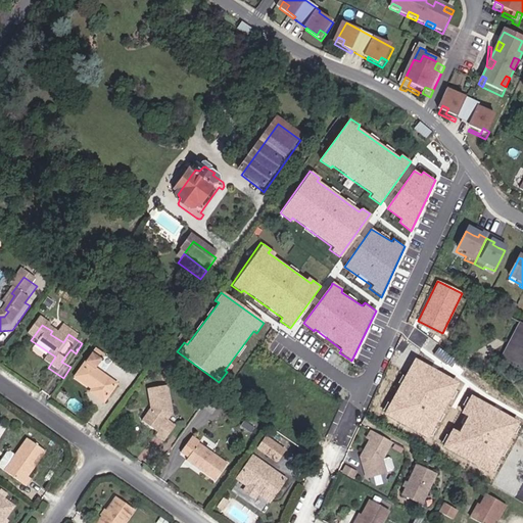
[(522,328),(519,326),(501,365),(522,375),(522,328)]
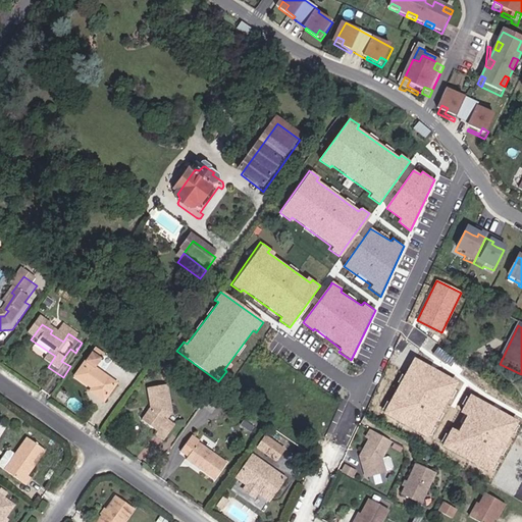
[(118,349),(124,340),(114,332),(107,342),(118,349)]
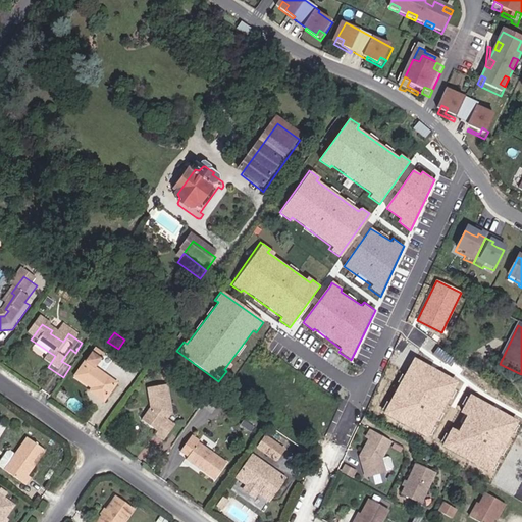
[(95,357),(77,381),(93,393),(91,396),(106,407),(119,387),(98,372),(105,364),(95,357)]
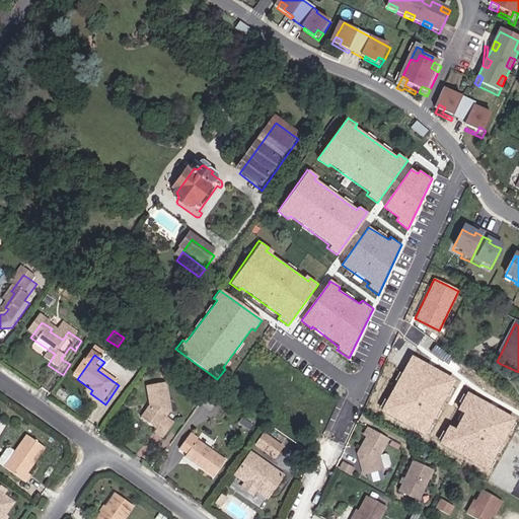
[(454,380),(412,357),(380,413),(423,437),(454,380)]
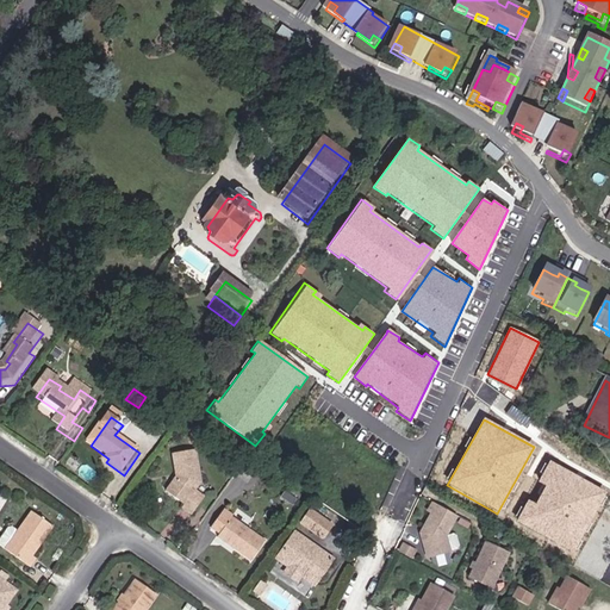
[(193,448),(200,440),(192,434),(186,442),(193,448)]
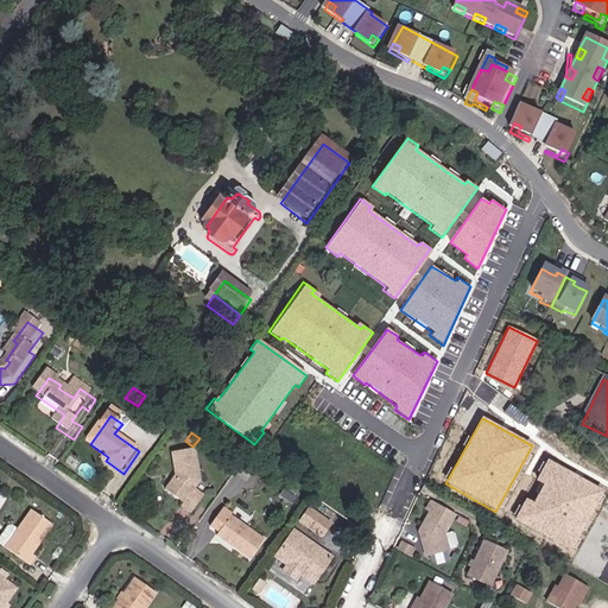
[(204,499),(195,492),(198,485),(195,457),(173,458),(177,481),(168,494),(184,507),(182,511),(191,517),(204,499)]
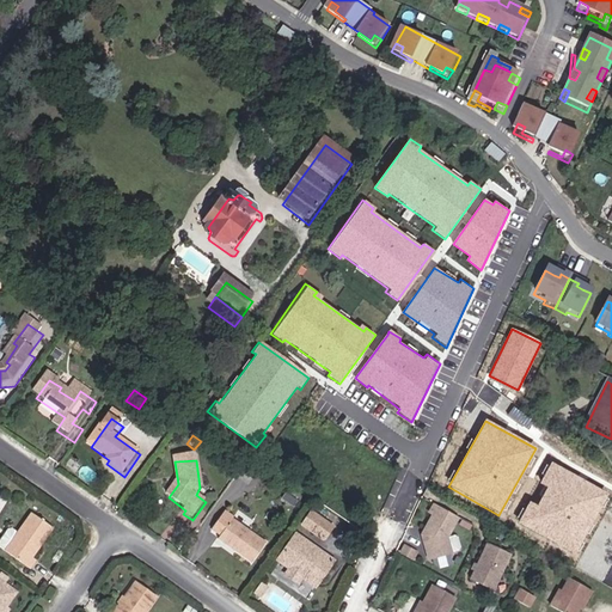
[(609,495),(551,461),(538,483),(546,489),(537,507),(528,502),(516,522),(574,555),(609,495)]
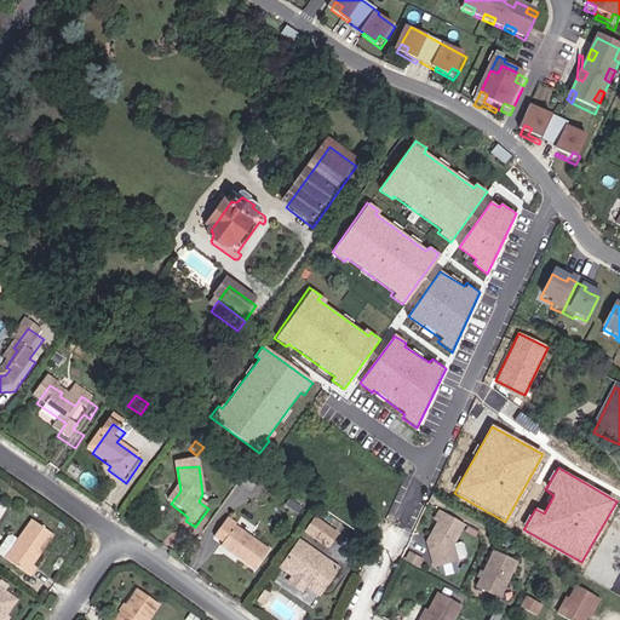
[(466,556),(463,545),(460,544),(453,546),(463,524),(438,512),(434,521),(437,523),(429,539),(430,543),(426,544),(435,569),(465,558),(466,556)]
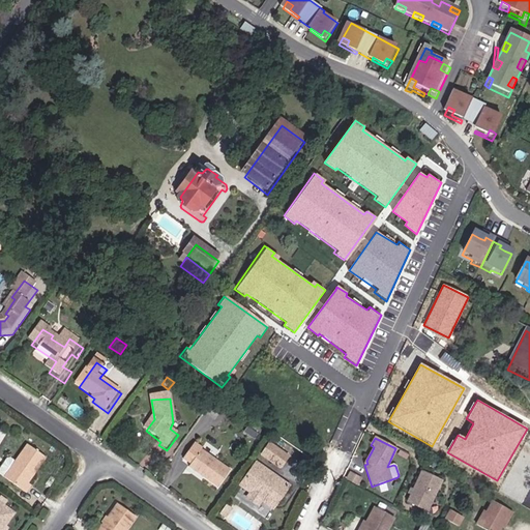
[(202,455),(205,452),(197,447),(194,451),(202,455)]
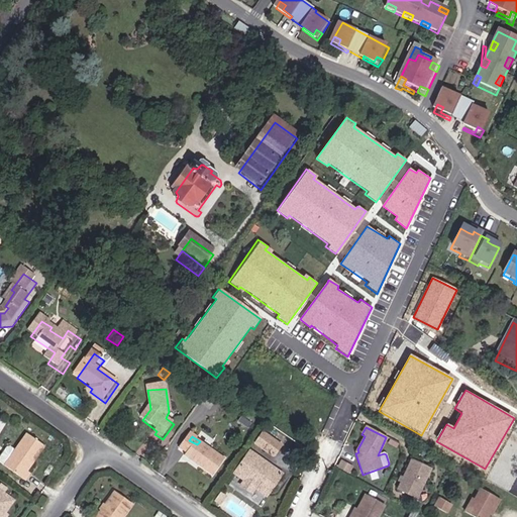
[(4,467),(10,471),(9,472),(29,486),(34,479),(30,476),(48,449),(32,438),(20,456),(14,452),(11,452),(4,463),(4,467)]
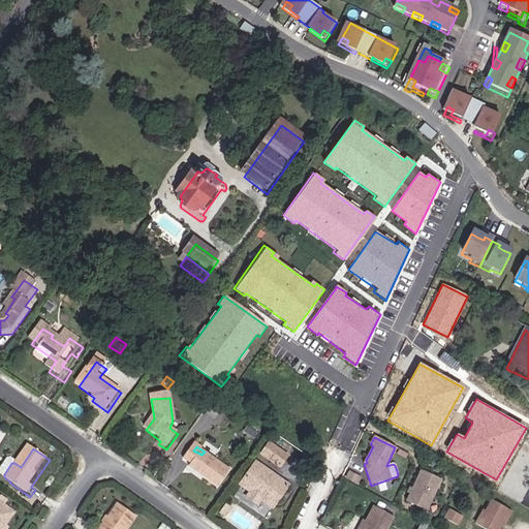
[(281,472),(288,462),(270,449),(262,460),(281,472)]
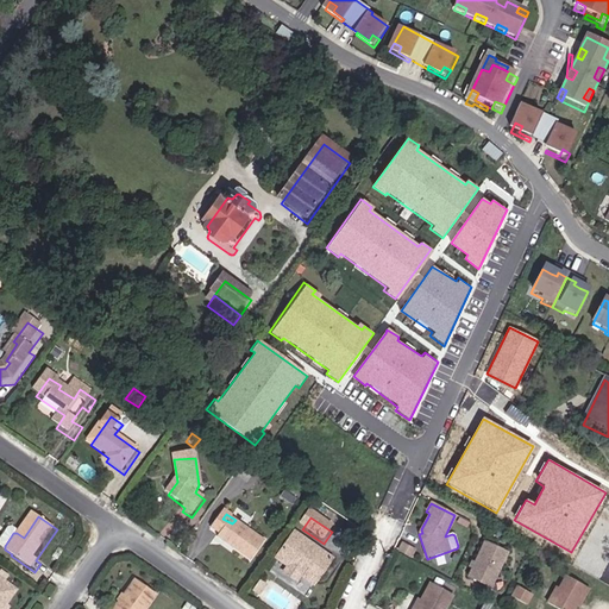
[(223,519),(214,532),(224,538),(220,541),(253,564),(265,546),(232,523),(223,519)]
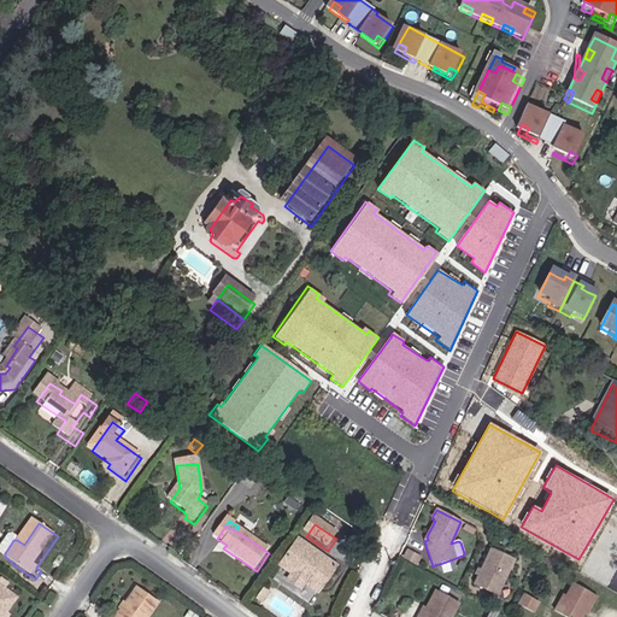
[(313,585),(327,593),(339,574),(299,546),(281,571),(294,581),(291,586),(303,594),(307,588),(310,586),(313,585)]
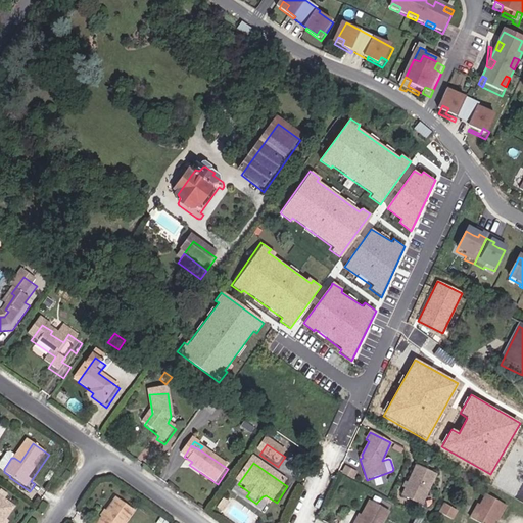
[(418,465),(403,494),(423,504),(437,474),(418,465)]
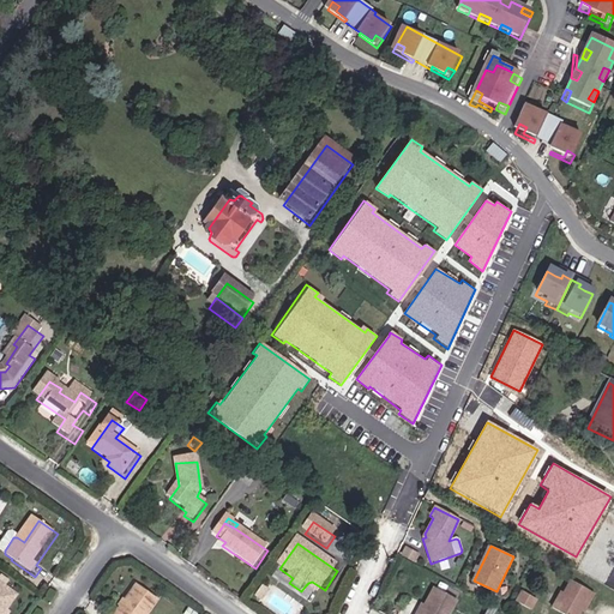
[(457,581),(463,569),(457,565),(451,578),(457,581)]
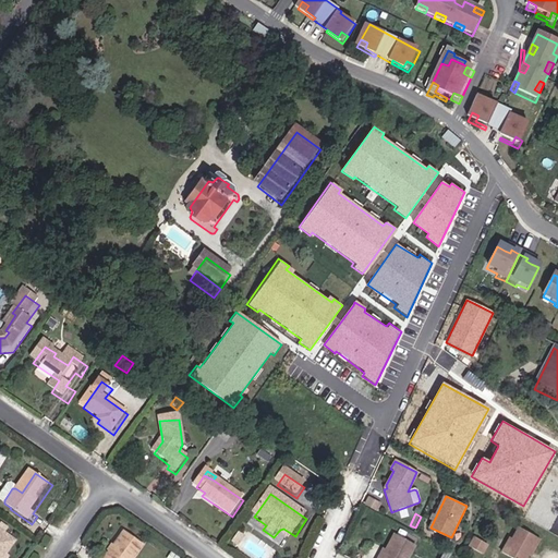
[(528,557),(532,552),(535,553),(542,540),(521,528),(516,538),(513,537),(505,553),(513,557),(528,557)]
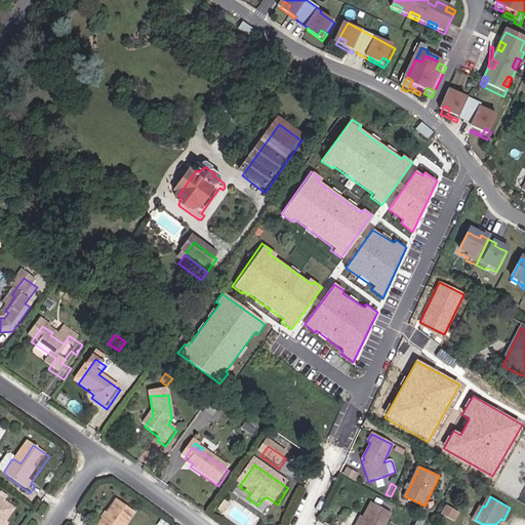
[(275,509),(278,505),(267,497),(264,498),(261,500),(275,509)]
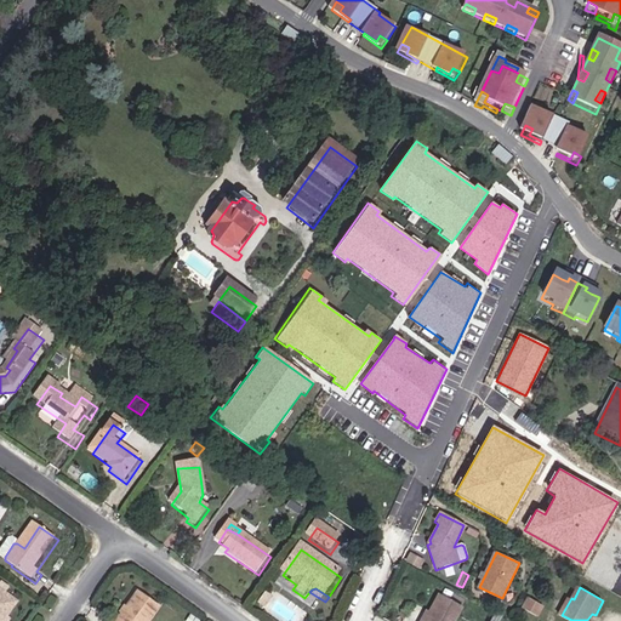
[(0,620),(12,620),(23,608),(3,593),(0,596),(0,620)]
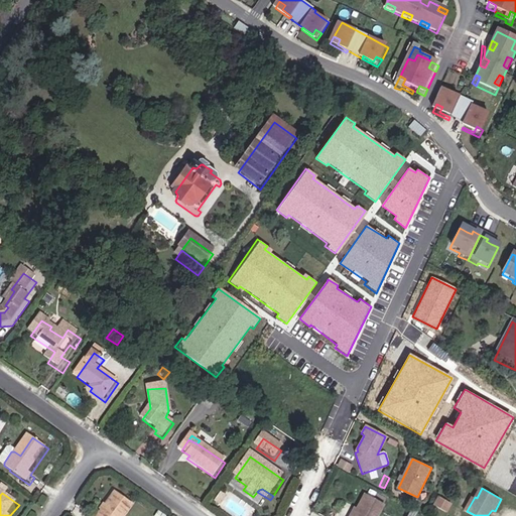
[(376,515),(382,505),(362,495),(356,509),(358,510),(354,515),(376,515)]
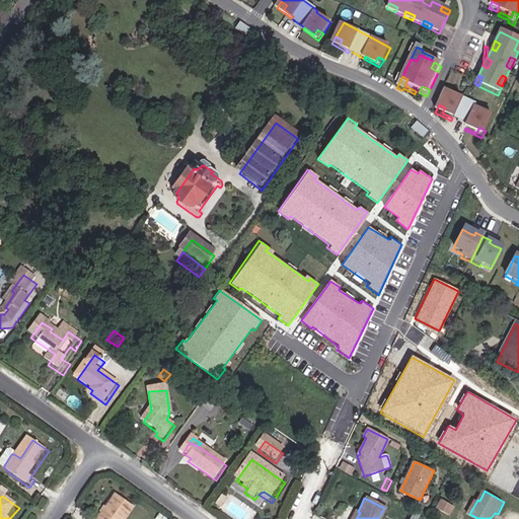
[(129,518),(136,510),(120,499),(105,518),(129,518)]
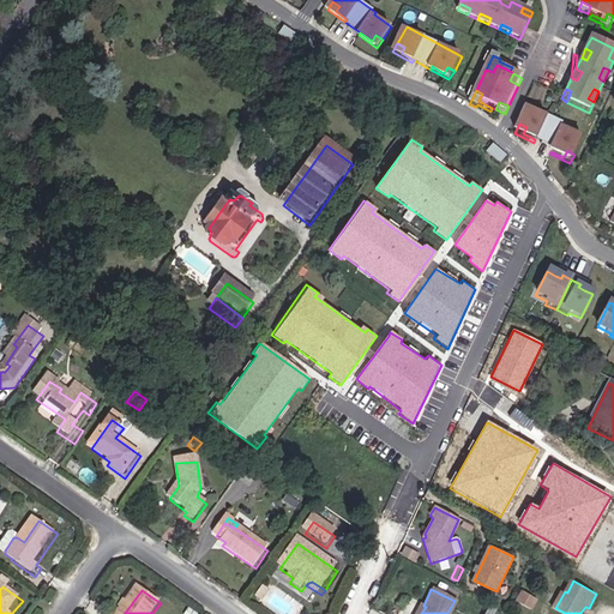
[(528,609),(533,600),(518,591),(513,601),(528,609)]
